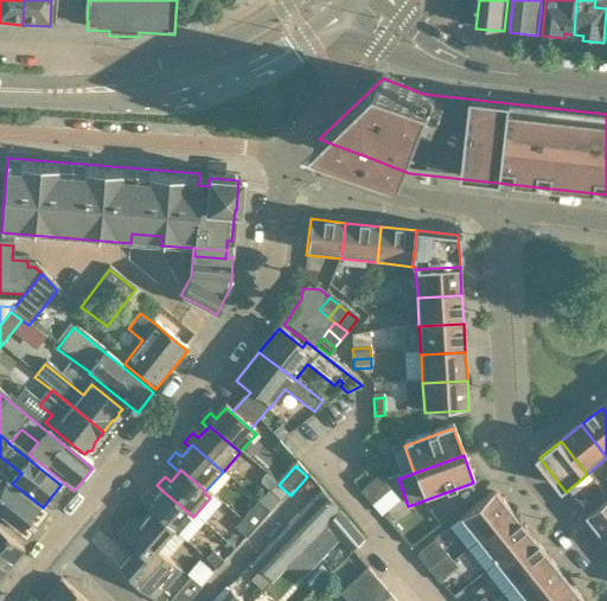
[(378,479),(370,487),(381,500),(390,493),(378,479)]
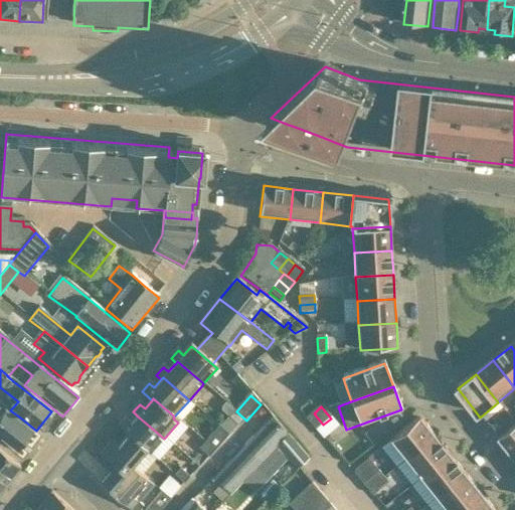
[(507,428),(514,421),(505,410),(498,416),(507,428)]
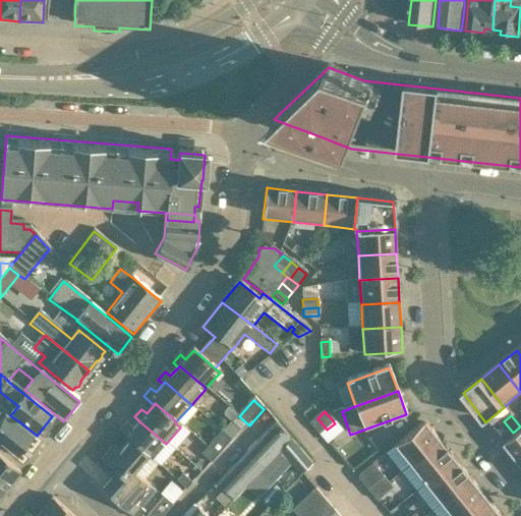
[(17,459),(34,439),(6,416),(0,423),(0,447),(1,446),(17,459)]
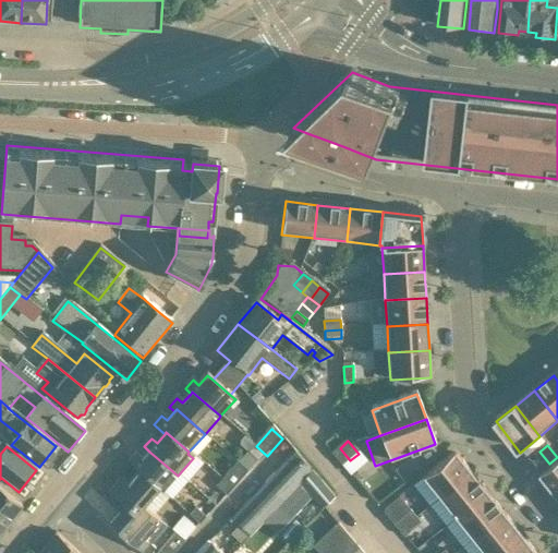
[(246,455),(239,464),(249,472),(257,464),(258,465),(267,456),(256,446),(247,456),(246,455)]
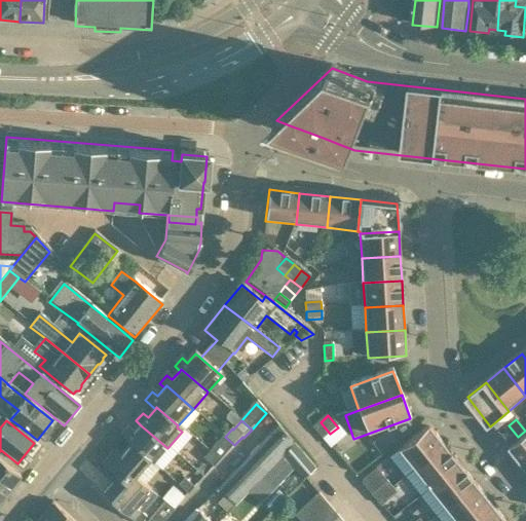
[(330,434),(321,422),(312,430),(323,441),(330,434)]
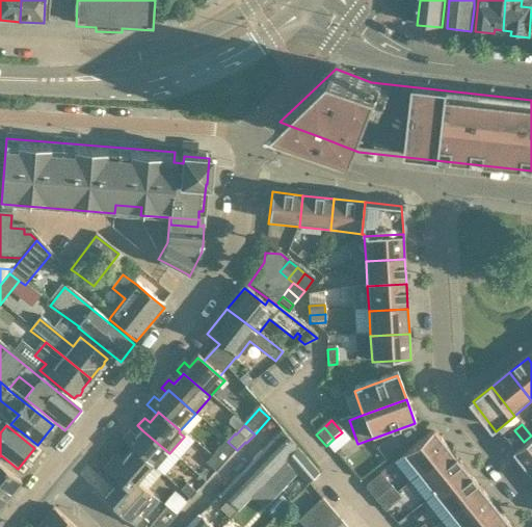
[(169,453),(142,430),(135,439),(130,435),(123,443),(133,452),(151,467),(152,466),(155,469),(169,453)]
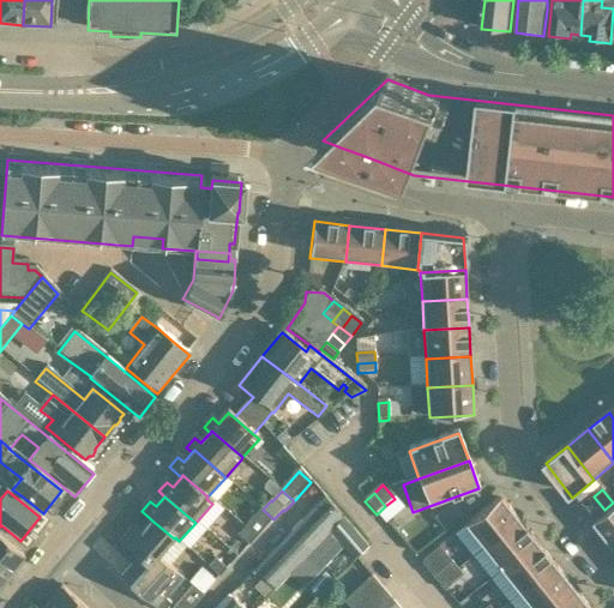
[(483,551),(519,523),(500,499),(465,528),(483,551)]
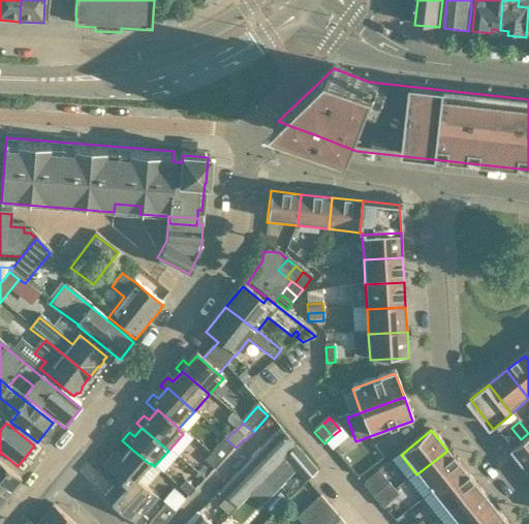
[(249,498),(296,449),(280,431),(219,495),(236,512),(249,498)]
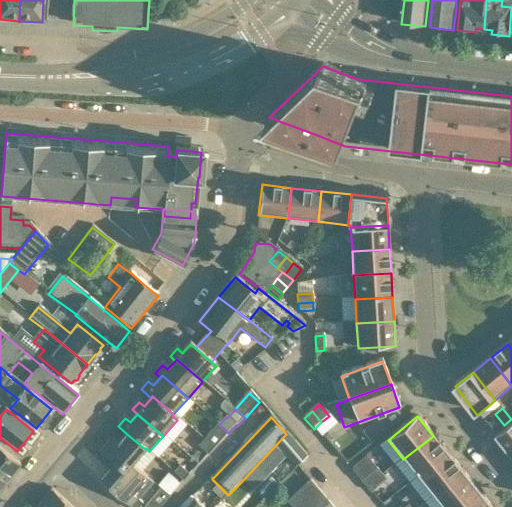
[(219,425),(205,440),(214,448),(228,433),(219,425)]
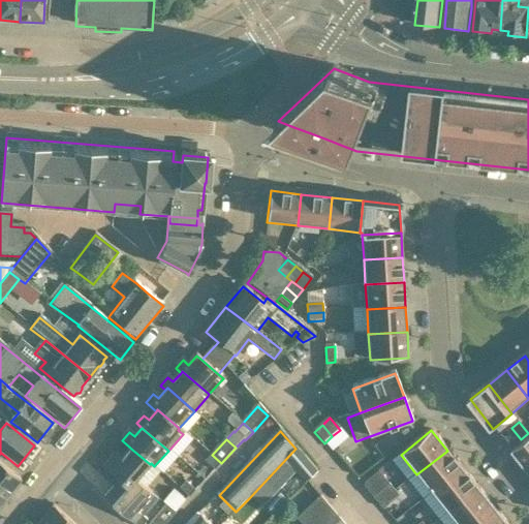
[(528,439),(516,451),(515,456),(527,472),(528,470),(528,439)]
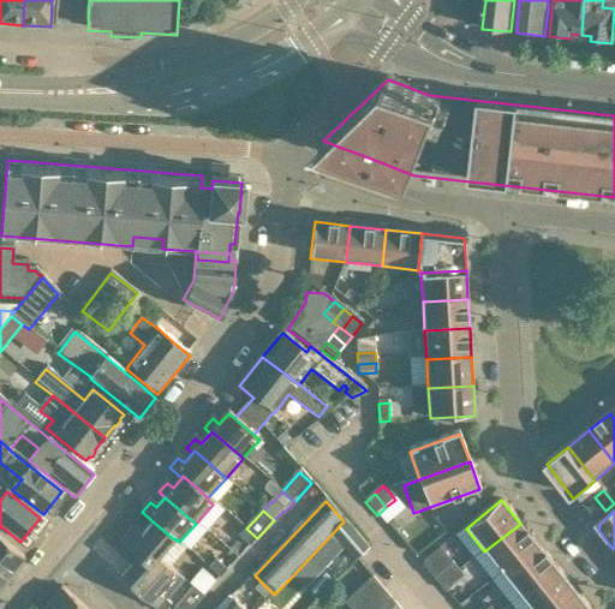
[(320,575),(342,551),(354,563),(369,550),(344,521),(290,579),(304,592),(320,575)]
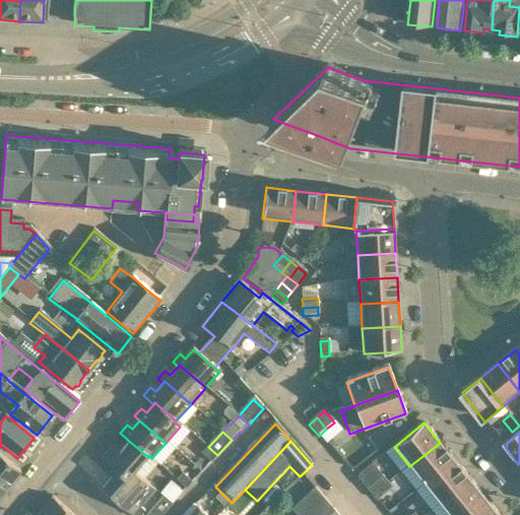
[(134,471),(147,456),(130,442),(120,453),(114,447),(102,461),(117,475),(112,480),(120,487),(134,471)]
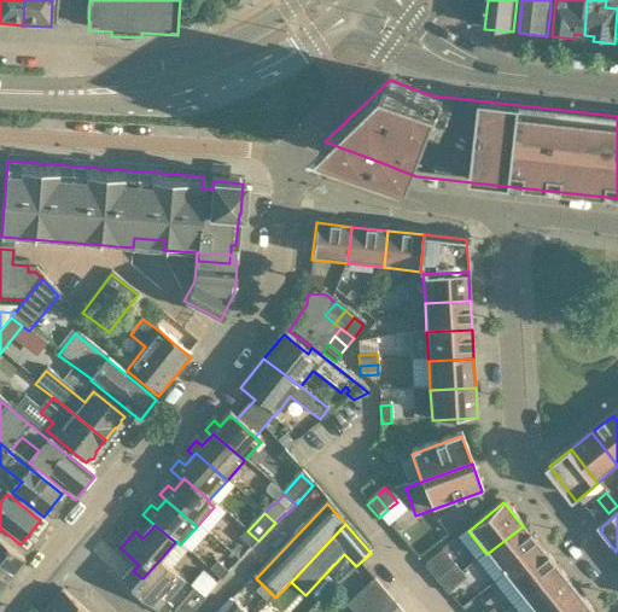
[(505,577),(541,548),(523,526),(487,554),(505,577)]
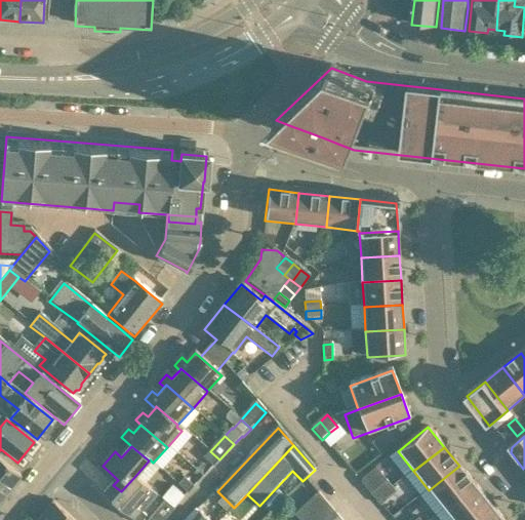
[(219,460),(210,451),(203,460),(212,468),(219,460)]
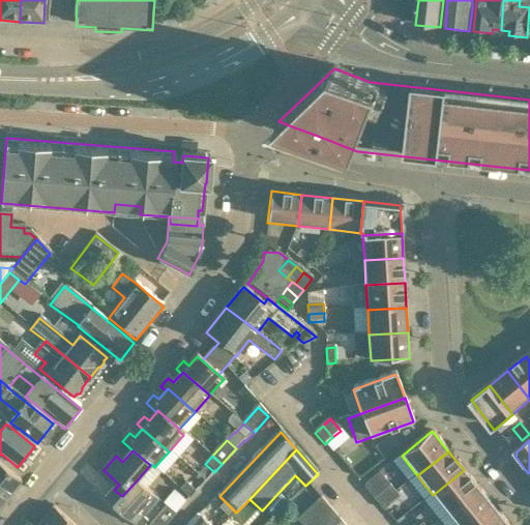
[(0,494),(7,500),(21,483),(4,470),(0,466),(0,494)]
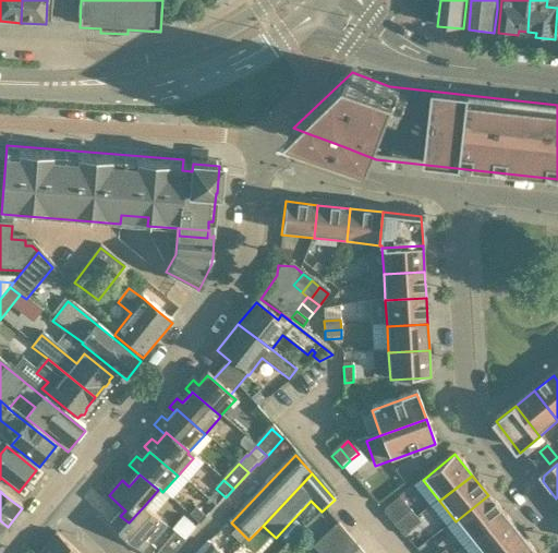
[(488,495),(456,521),(472,542),(505,516),(488,495)]
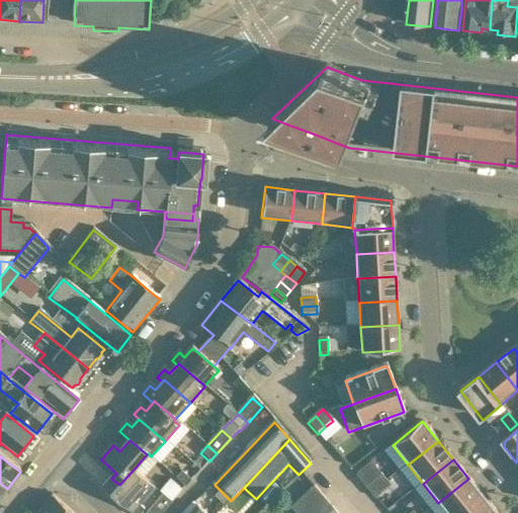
[(154,490),(149,486),(150,486),(134,469),(119,485),(111,479),(102,490),(105,493),(109,496),(127,512),(143,512),(144,511),(139,506),(154,490)]
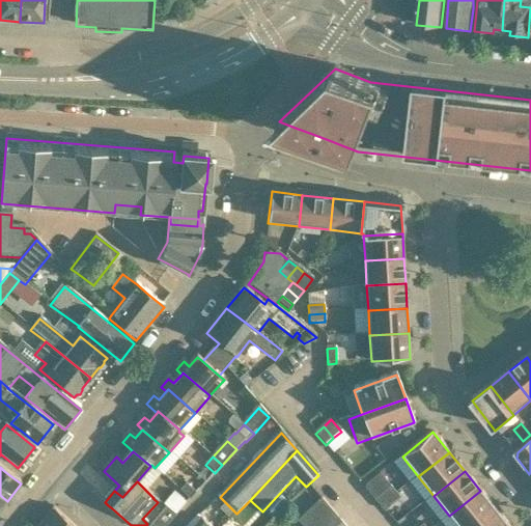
[(188,483),(180,491),(191,499),(197,492),(188,483)]
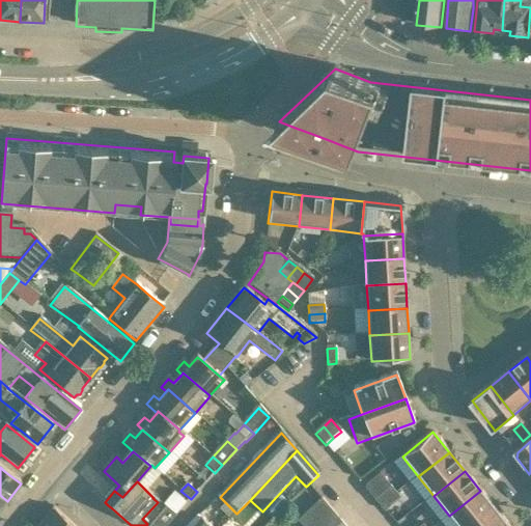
[(390,488),(383,495),(392,506),(400,500),(390,488)]
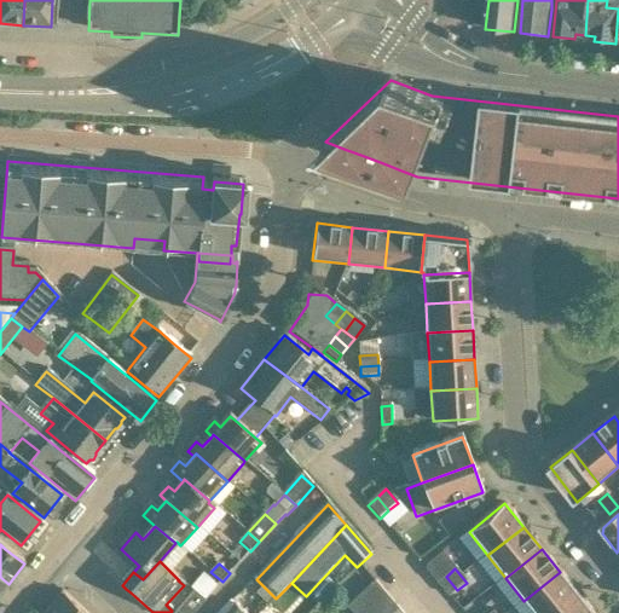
[(555,612),(578,595),(560,572),(524,601),(533,612),(555,612)]
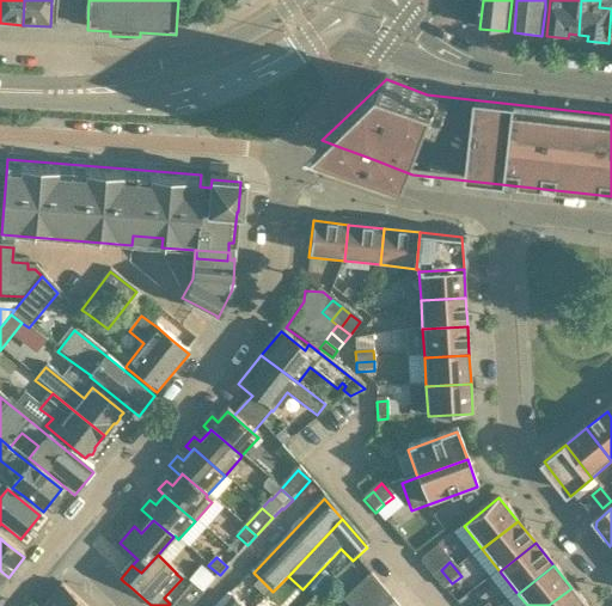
[(452,583),(441,570),(432,577),(444,592),(452,583)]
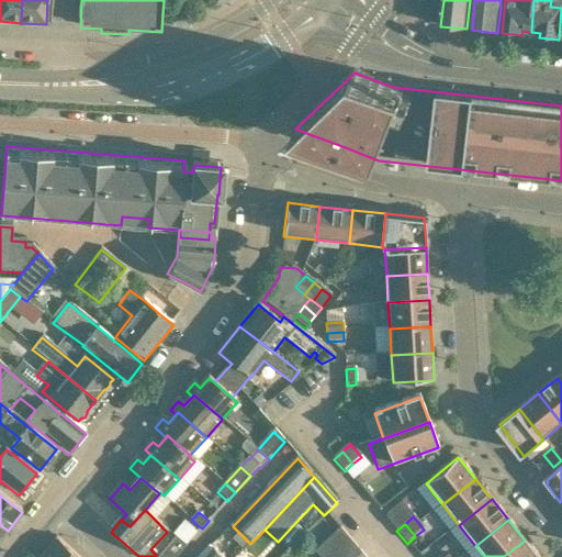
[(358,556),(361,554),(340,531),(324,545),(314,554),(316,556),(358,556)]
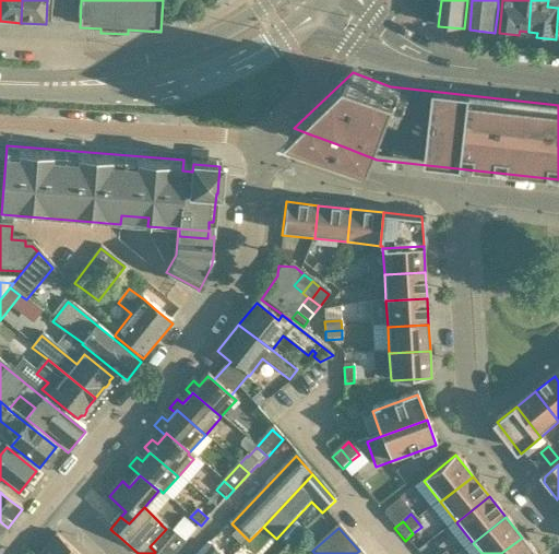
[(74,553),(56,537),(44,553),(74,553)]
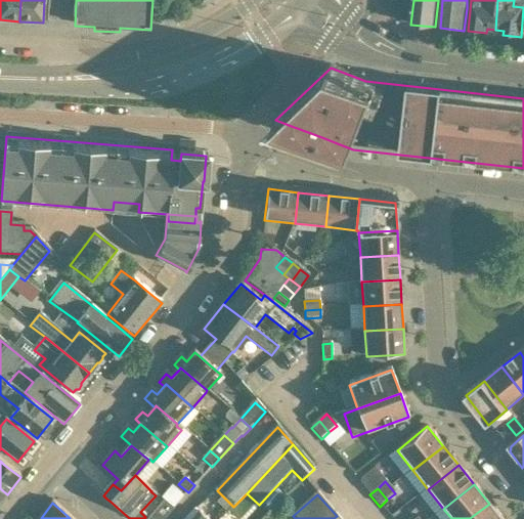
[(489,504),(470,518),(500,518),(489,504)]
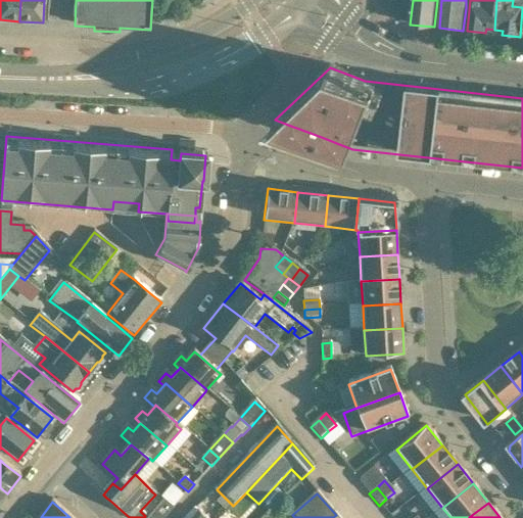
[(204,517),(194,508),(184,517),(204,517)]
